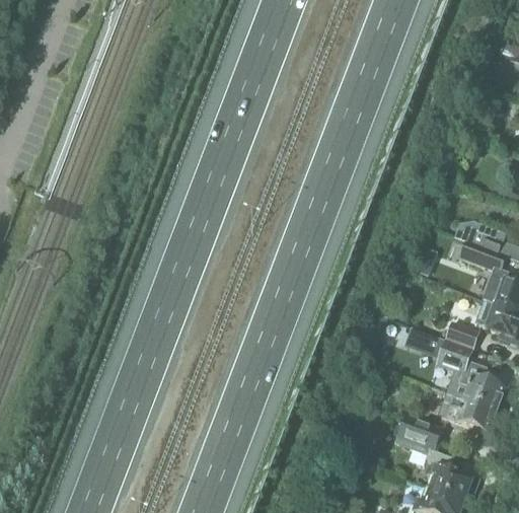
[(518,249),(518,245),(503,239),(506,232),(473,220),(459,222),(454,236),(465,240),(516,260),(518,249)]
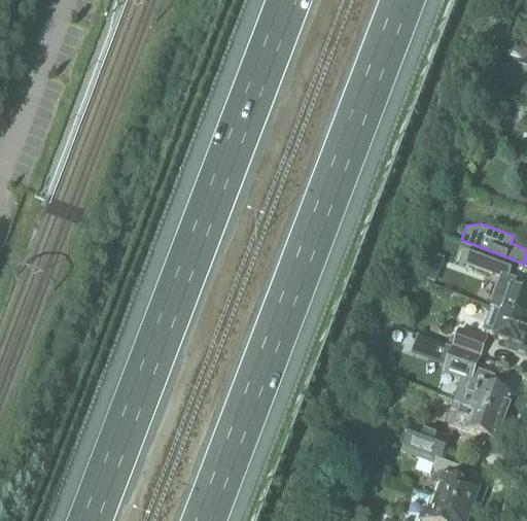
[(472,244),(466,261),(500,274),(501,272),(510,275),(515,259),(472,244)]
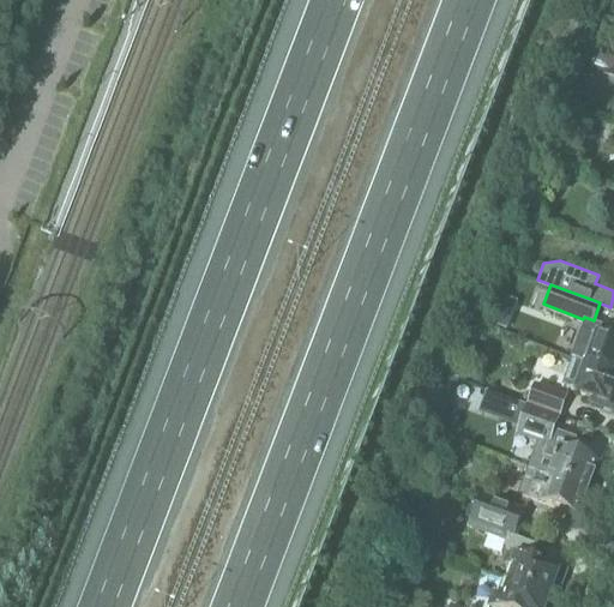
[(583,319),(571,352),(573,353),(584,356),(590,359),(613,367),(613,328),(594,320),(584,317),(583,319)]
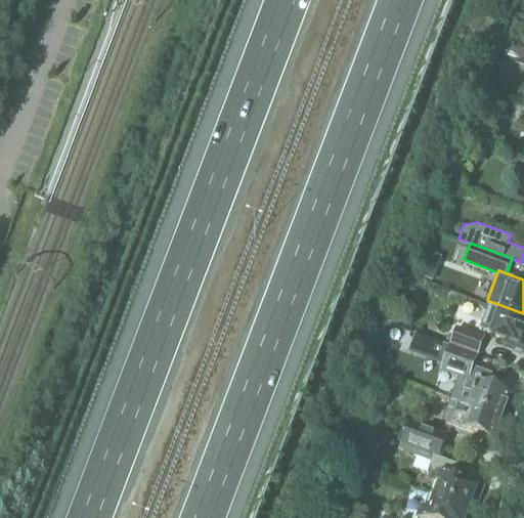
[(489,301),(480,326),(523,341),(523,313),(504,306),(498,304),(489,301)]
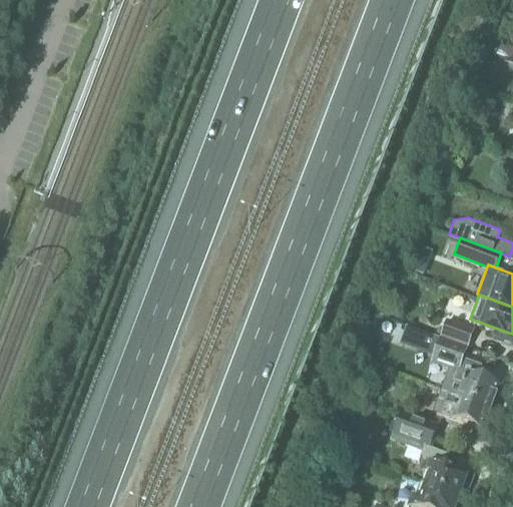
[(441,333),(467,343),(473,327),(447,318),(441,333)]
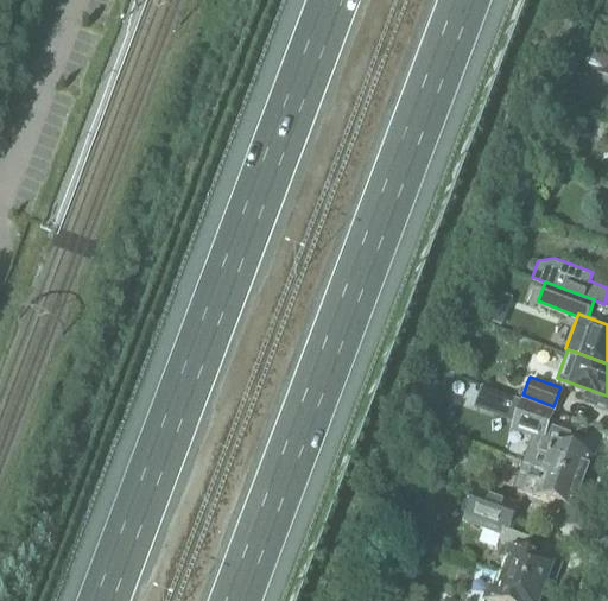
[(511,426),(532,434),(523,457),(586,481),(591,462),(589,461),(593,453),(565,442),(569,431),(549,423),(553,409),(521,397),(511,426)]
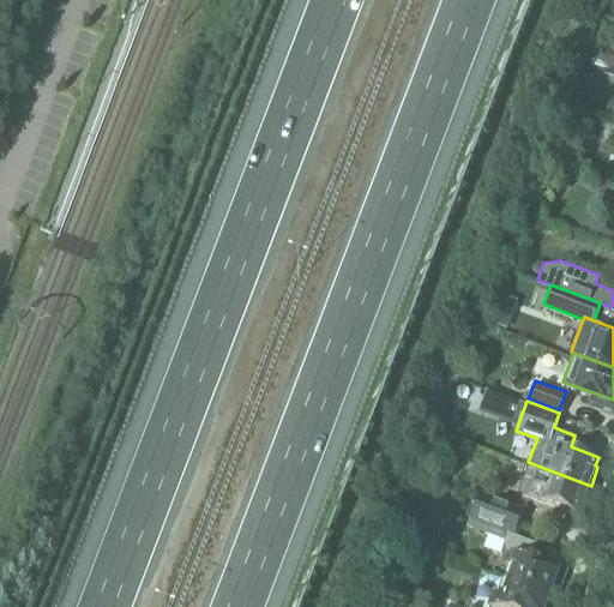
[(591,486),(528,462),(518,488),(578,511),(582,503),(584,503),(591,486)]
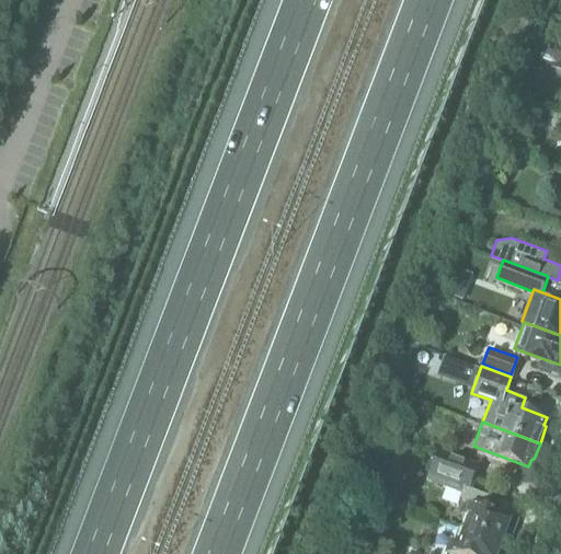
[(479,462),(439,447),(434,460),(474,474),(479,462)]
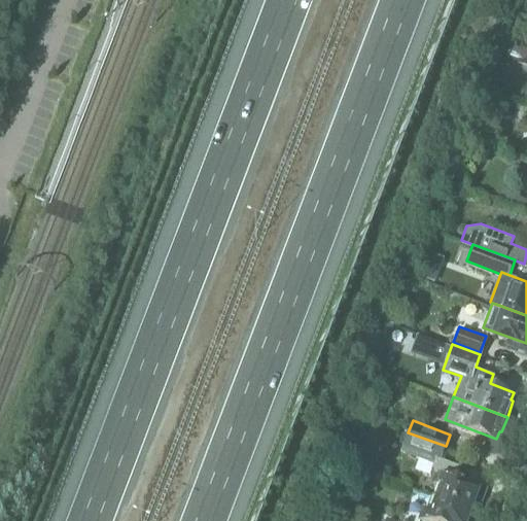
[(433,480),(443,484),(438,495),(472,509),(477,499),(476,495),(480,484),(462,478),(462,479),(454,476),(458,464),(442,458),(446,446),(408,432),(402,448),(435,460),(434,464),(437,471),(433,480)]
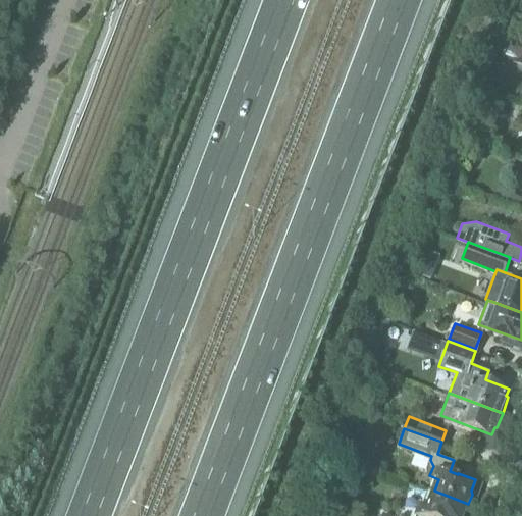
[(417,510),(432,515),(461,515),(462,515),(465,513),(468,504),(434,491),(427,488),(423,501),(421,500),(417,510)]
